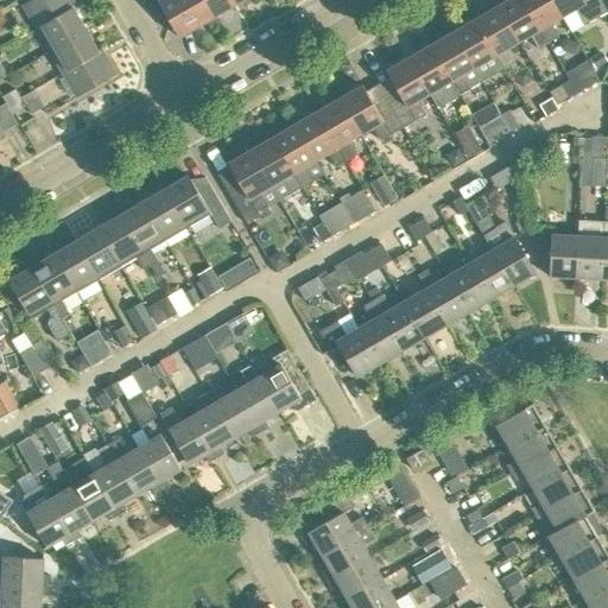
[(31,0),(21,6),(36,30),(73,8),(74,10),(76,8),(71,0),(31,0)]
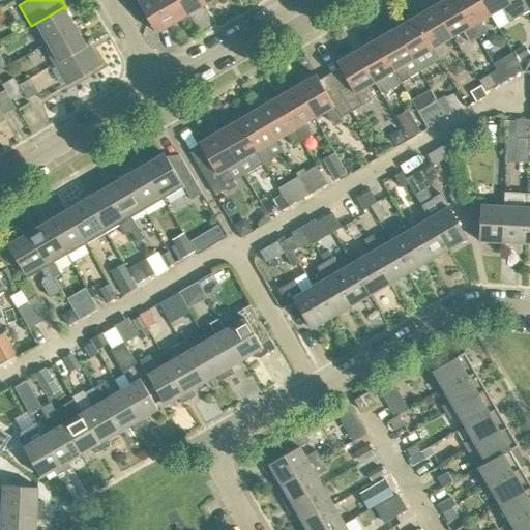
[(186,16),(177,0),(136,0),(150,24),(155,33),(179,20),(182,25),(189,21),(186,16)]
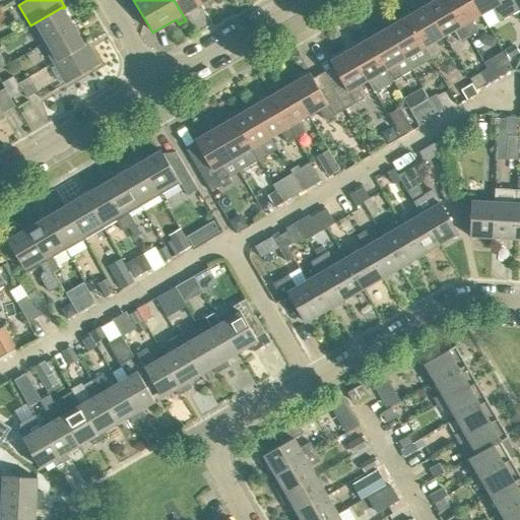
[(174,0),(183,15),(201,4),(199,0),(174,0)]
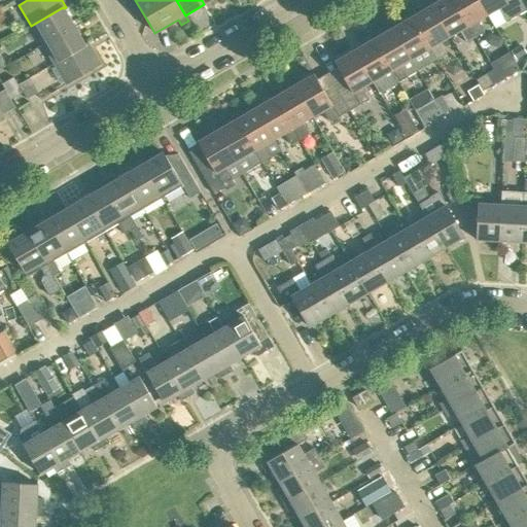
[(453,0),(441,0),(431,6),(449,37),(459,31),(465,43),(475,37),(453,0)]
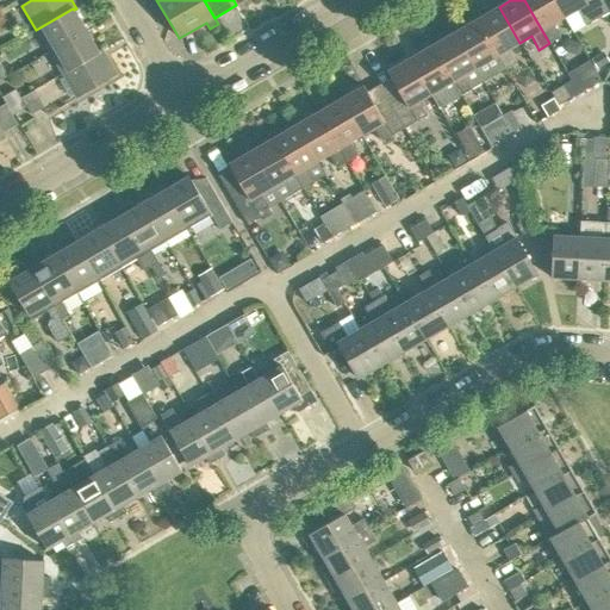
[(554,0),(524,0),(549,43),(560,37),(552,24),(564,17),(554,0)]
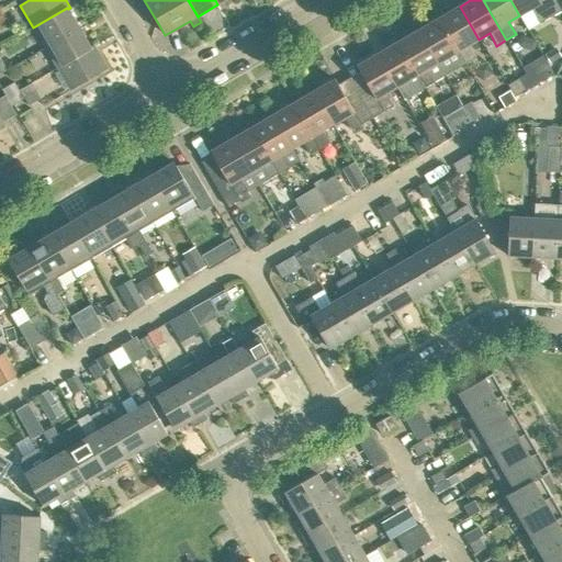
[(510,0),(519,15),(531,9),(539,24),(561,11),(553,0),(510,0)]
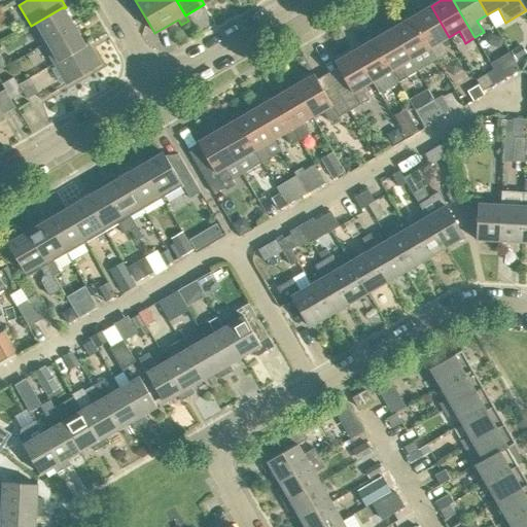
[(431,6),(412,16),(429,48),(436,60),(446,55),(438,43),(449,37),(431,6)]
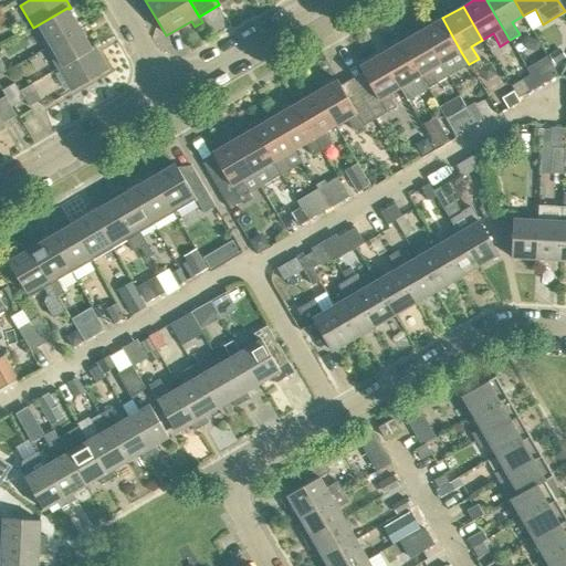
[(33,28),(45,49),(80,29),(69,9),(67,8),(33,28)]
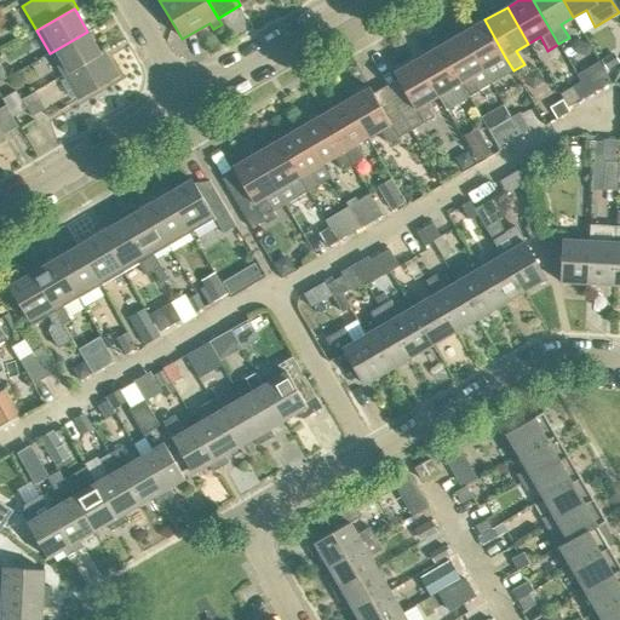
[(484,19),(461,33),(491,84),(514,70),(505,57),(484,19)]
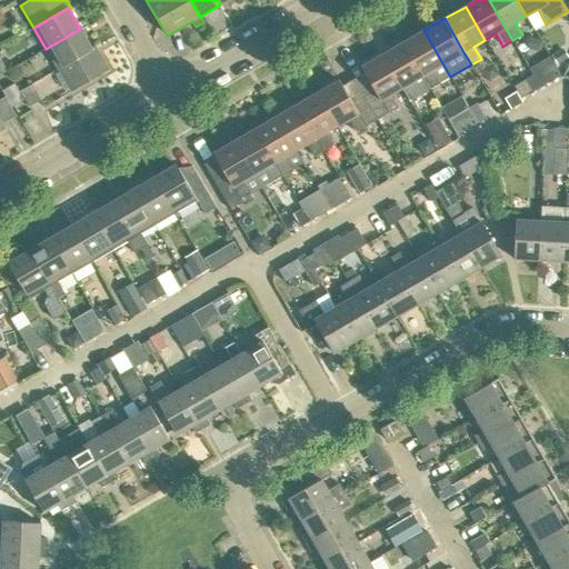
[(46,49),(58,69),(92,49),(91,48),(80,29),(46,49)]
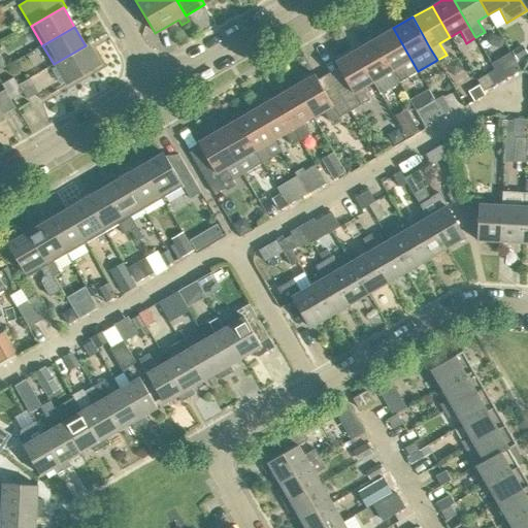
[(393,28),(374,39),(399,83),(418,71),(393,28)]
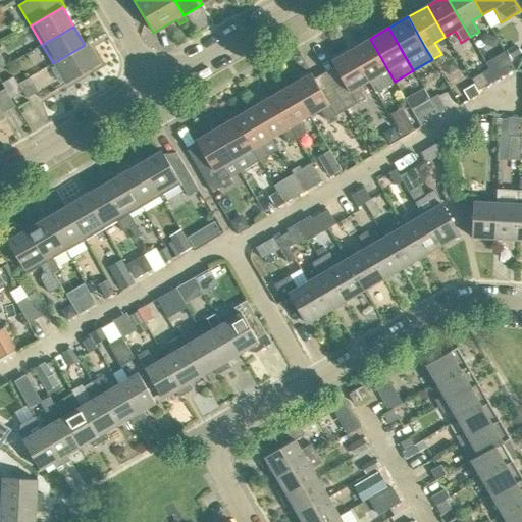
[(370,39),(351,50),(368,82),(375,93),(395,82),(370,39)]
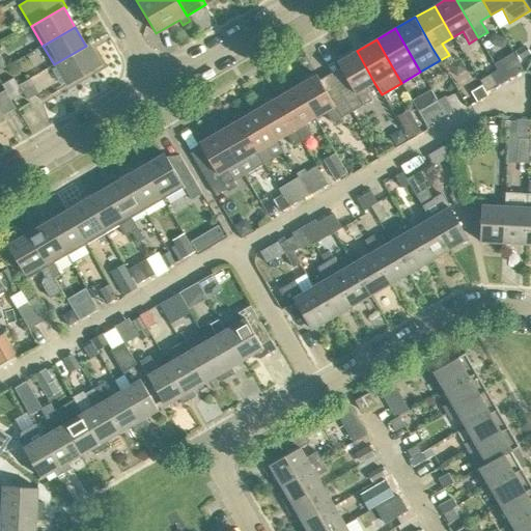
[(86,46),(54,64),(66,86),(101,65),(88,43),(85,45),(86,46)]
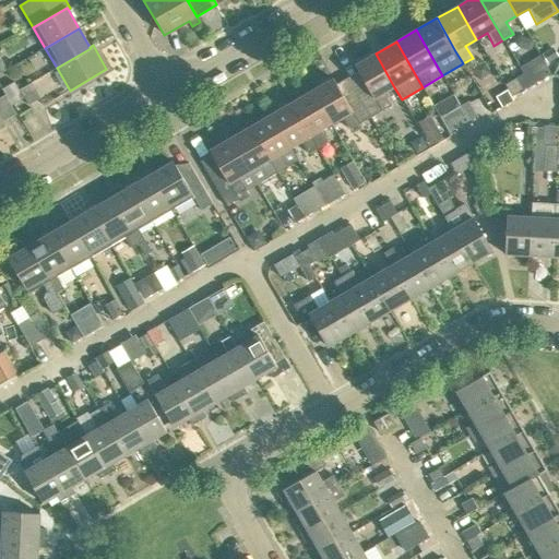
[(552,49),(543,55),(547,62),(557,57),(552,49)]
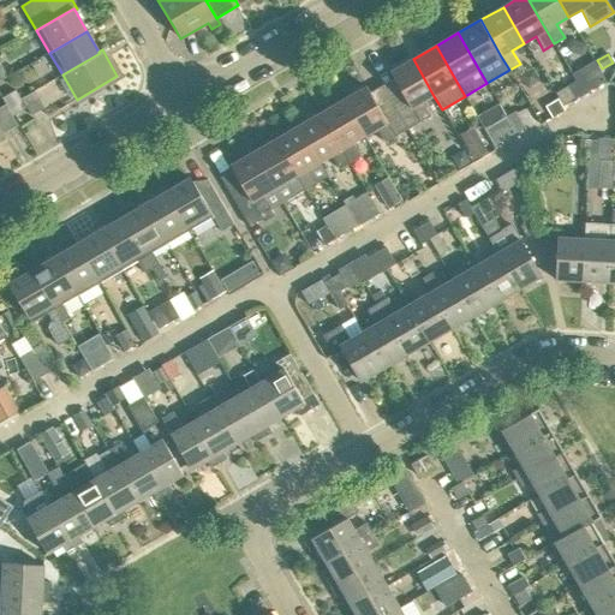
[(396,83),(384,90),(408,129),(430,117),(422,103),(434,96),(413,59),(390,72),(396,83)]
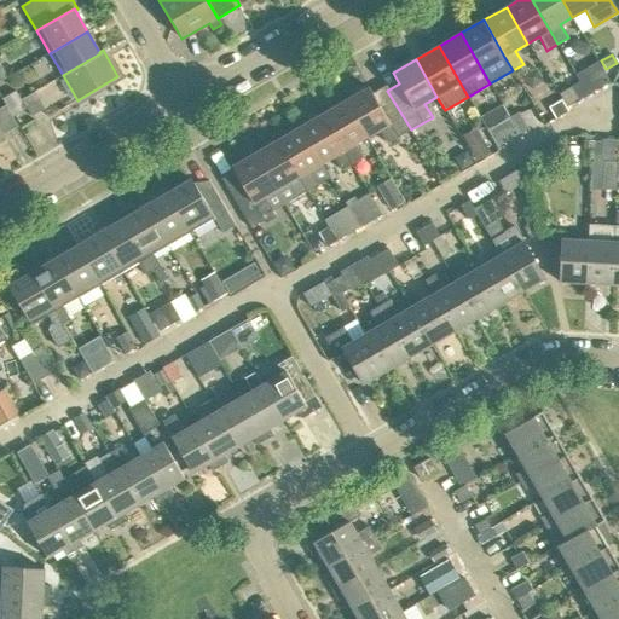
[(588,77),(579,82),(586,94),(595,90),(588,77)]
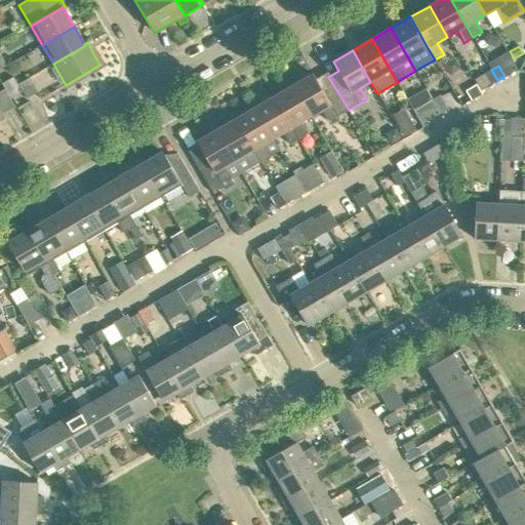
[(497,80),(491,70),(484,73),(491,84),(497,80)]
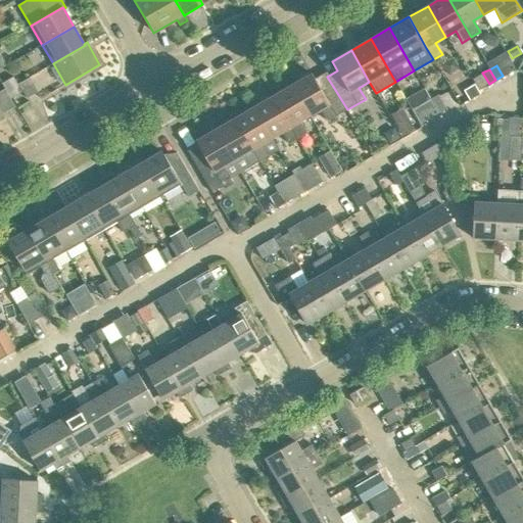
[(287,79),(291,85),(310,116),(320,110),(327,122),(347,109),(327,77),(316,83),(311,74),(298,82),(295,78),(295,77),(294,76),(293,76),(292,76),(289,78),(287,79)]
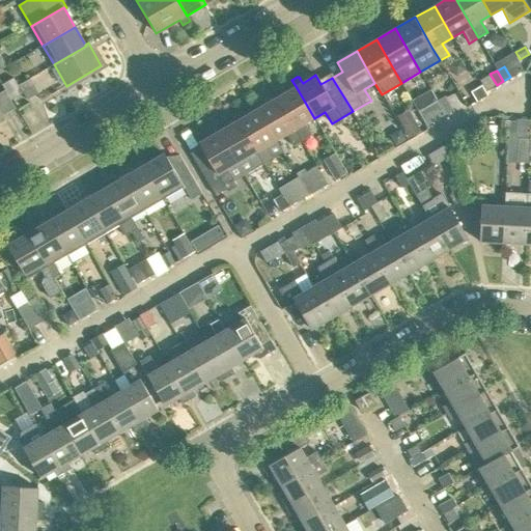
[(1,85),(6,92),(18,86),(12,78),(1,85)]
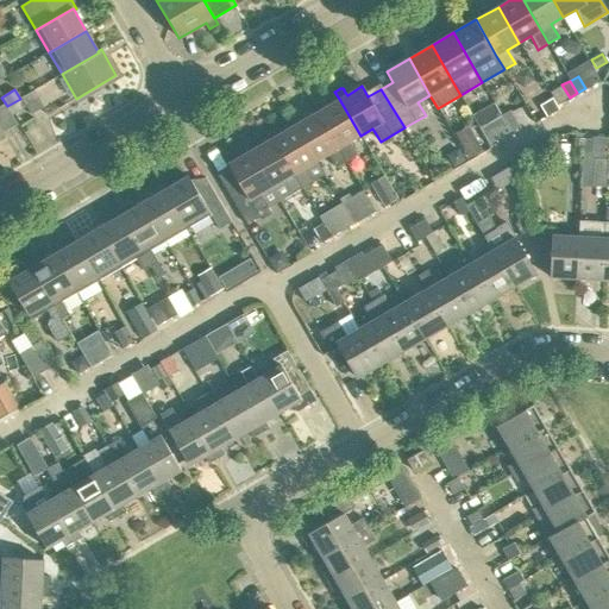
[(22,98),(31,114),(43,107),(35,92),(22,98)]
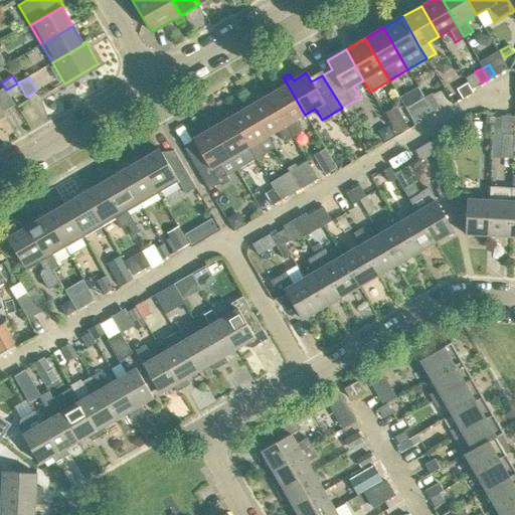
[(17,83),(6,90),(10,98),(21,91),(17,83)]
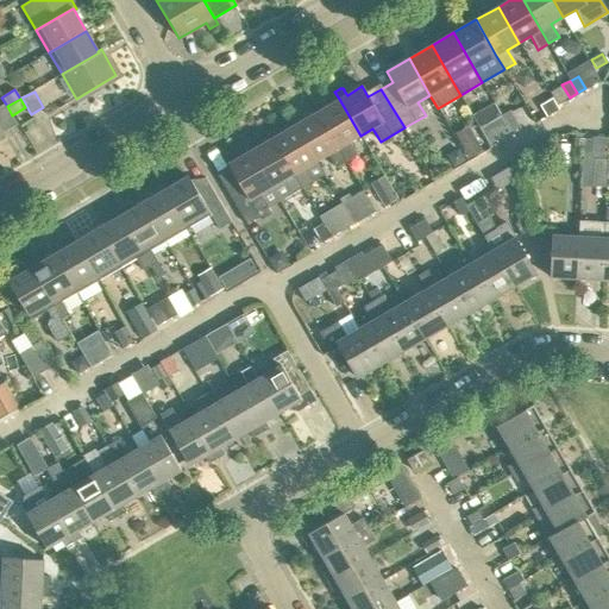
[(339,99),(316,112),(346,162),(357,156),(349,142),(360,136),(339,99)]
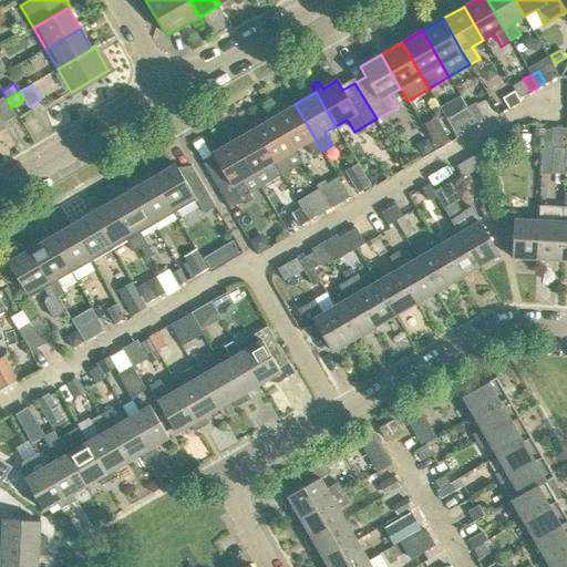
[(519,102),(514,92),(503,99),(508,109),(519,102)]
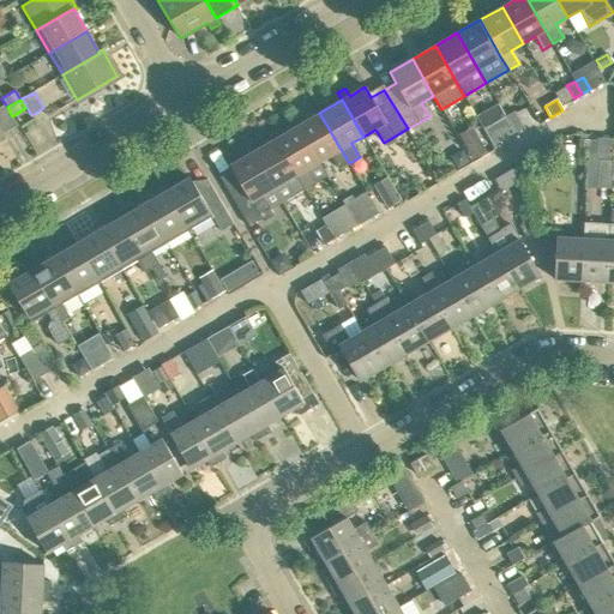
[(319,113),(298,126),(319,163),(330,156),(338,169),(345,181),(356,175),(349,163),(319,113)]
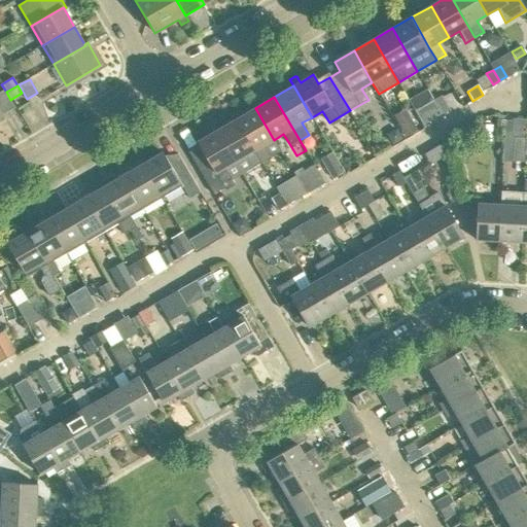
[(435,102),(442,112),(449,108),(443,98),(435,102)]
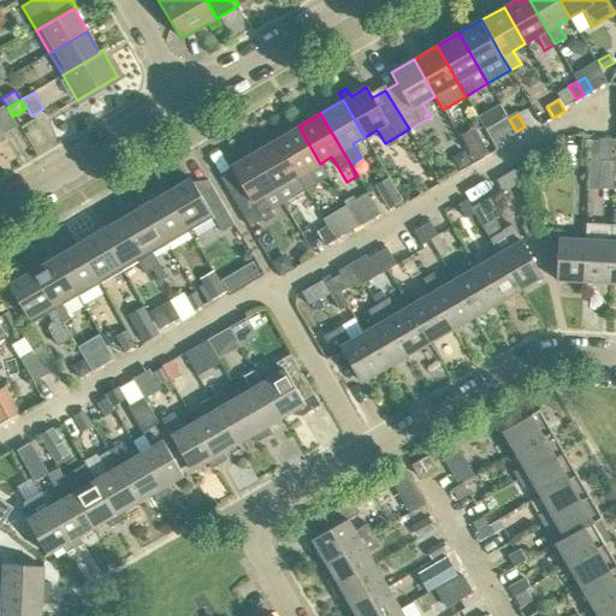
[(485,130),(495,147),(502,142),(492,125),(485,130)]
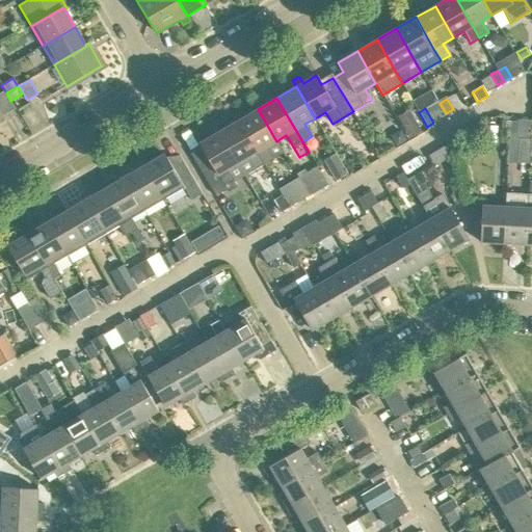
[(258,109),(238,121),(263,164),(272,158),(266,147),(276,141),(258,109)]
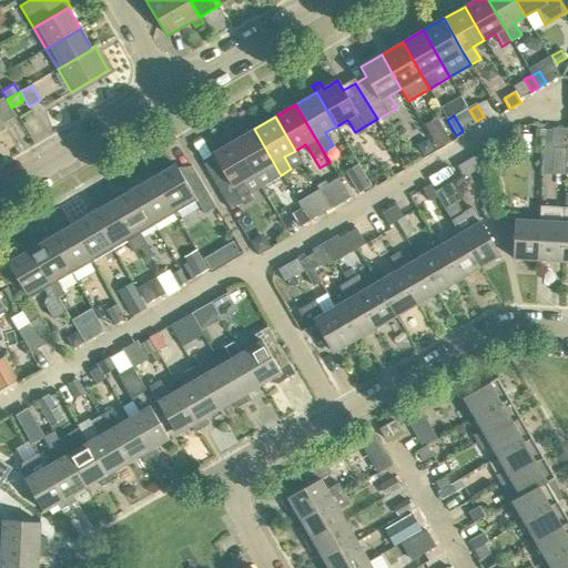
[(450,141),(437,119),(424,125),(437,149),(450,141)]
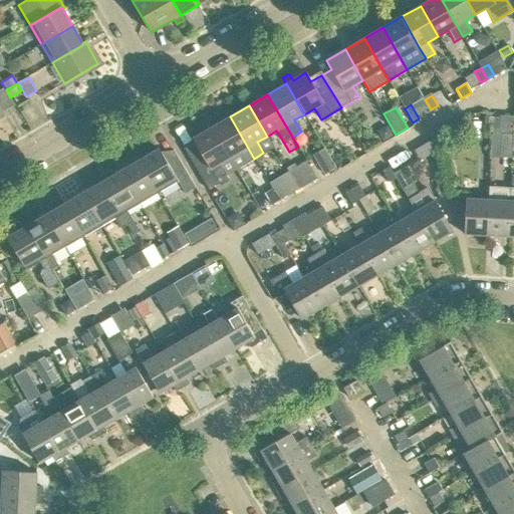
[(230,116),(211,127),(229,158),(239,153),(246,164),(254,159),(230,116)]
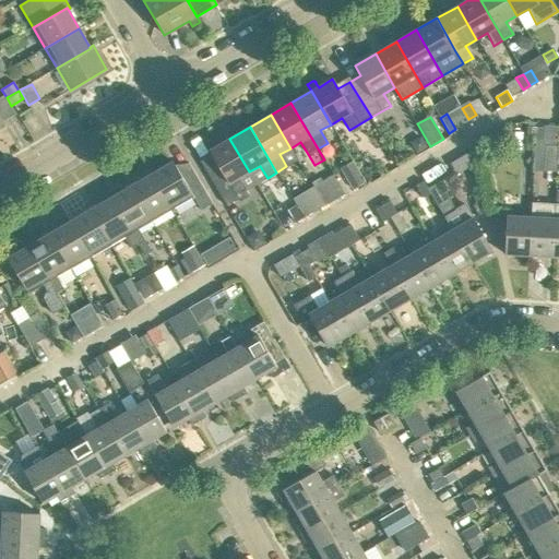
[(526,141),(534,141),(535,128),(526,127),(526,141)]
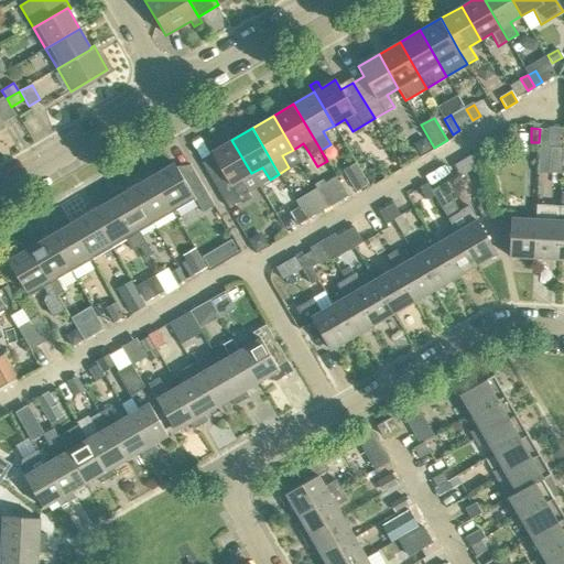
[(539,142),(548,143),(549,129),(540,129),(539,142)]
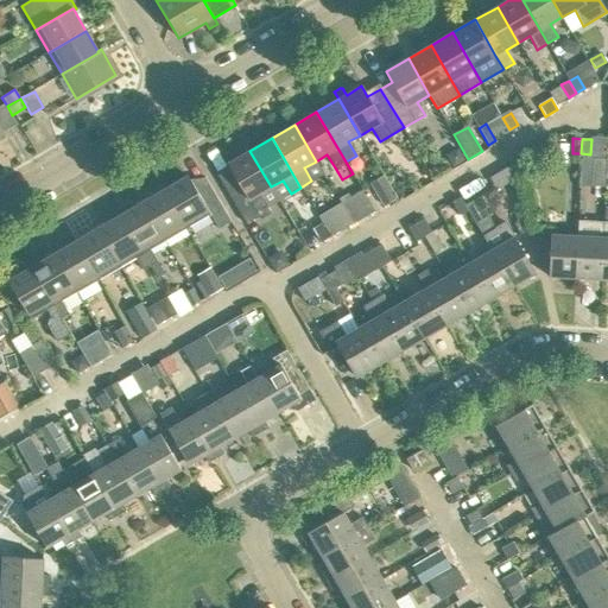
[(550,164),(568,165),(569,145),(551,144),(550,164)]
